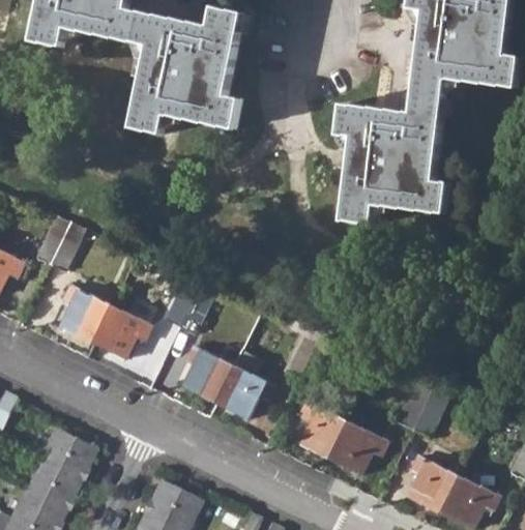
[(128,127),(156,134),(162,116),(230,130),(236,99),(224,96),(236,31),(241,31),(244,15),(209,8),(205,25),(124,7),(125,0),(37,0),(30,40),(56,46),(61,28),(145,46),(128,127)]
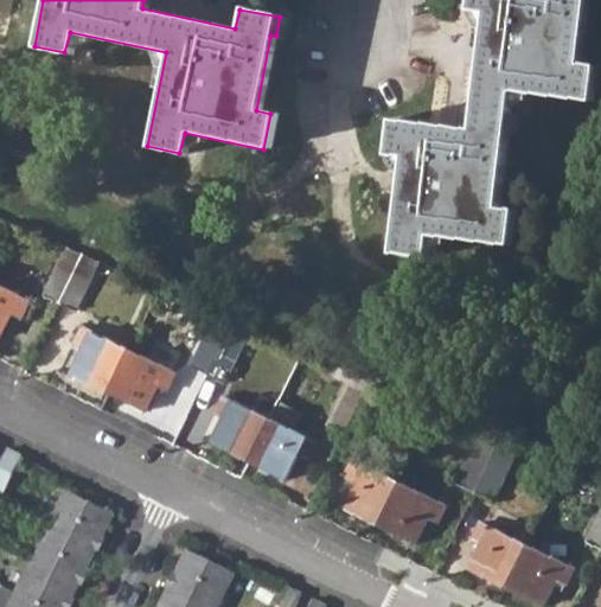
[(377,253),(420,259),(422,237),(504,246),(509,210),(492,208),(504,90),(588,100),(589,65),(575,64),(581,0),(466,0),(465,12),(479,16),(467,132),(385,123),(383,155),(397,160),(389,231),(379,230),(377,253)]
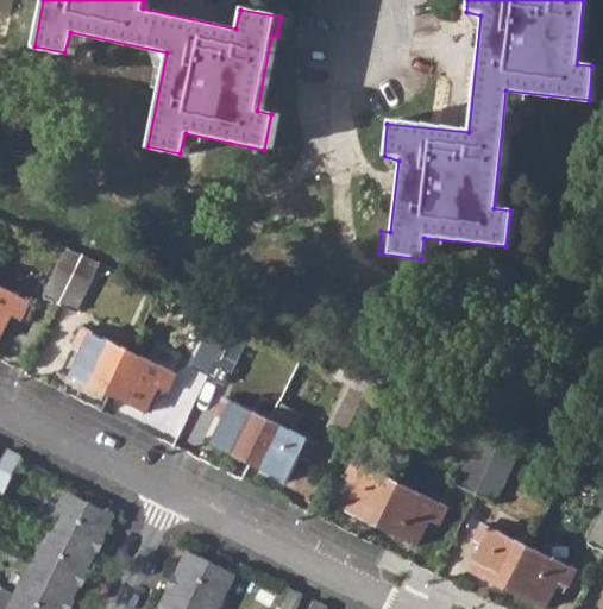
[(41,295),(55,303),(80,255),(63,248),(41,295)]
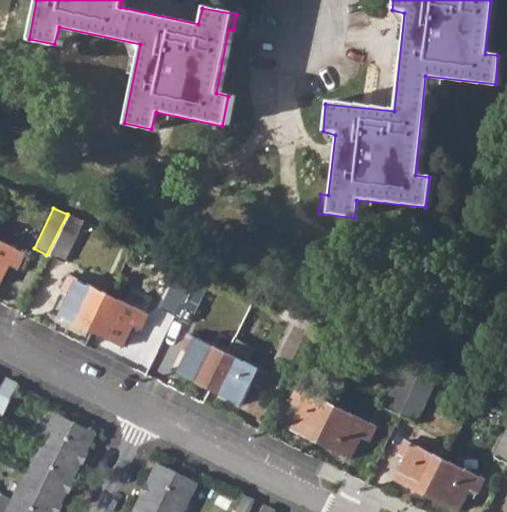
[(46,255),(60,262),(81,220),(67,214),(46,255)]
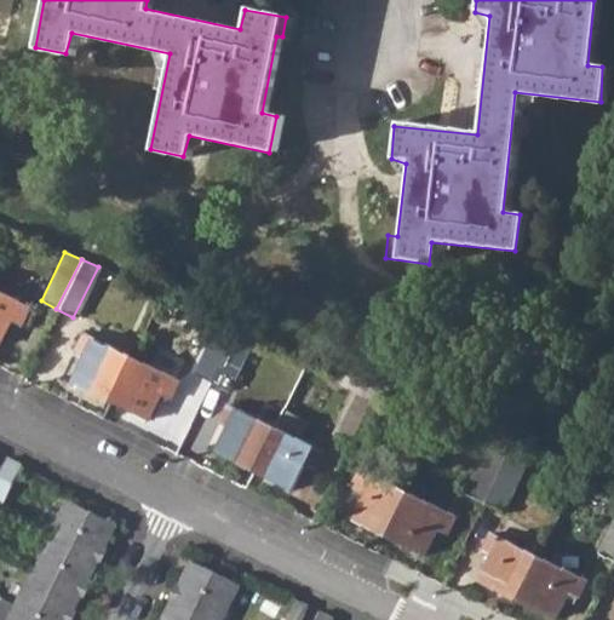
[(0,332),(6,320),(16,325),(26,305),(0,293),(0,332)]
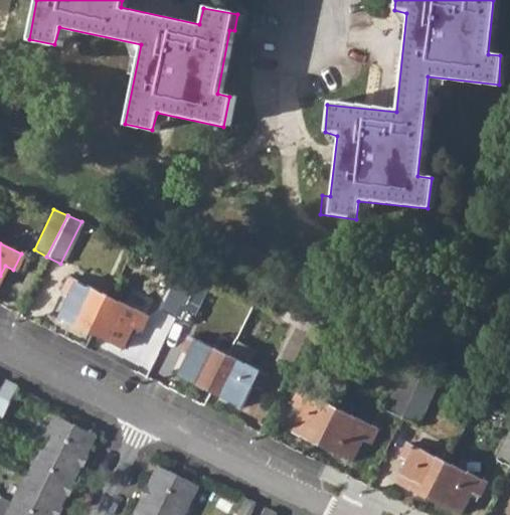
[(159,312),(171,318),(193,272),(181,266),(159,312)]
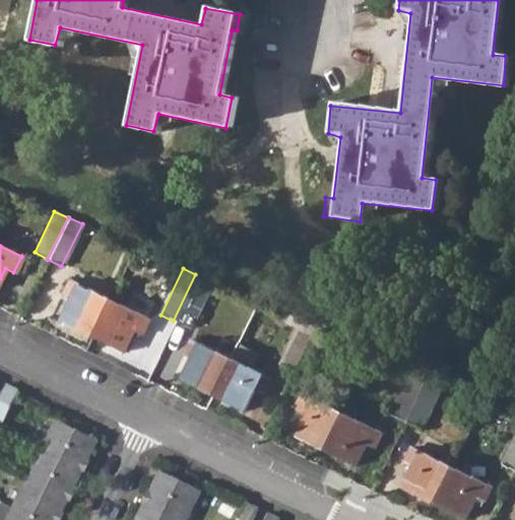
[(173,321),(184,326),(207,279),(195,274),(173,321)]
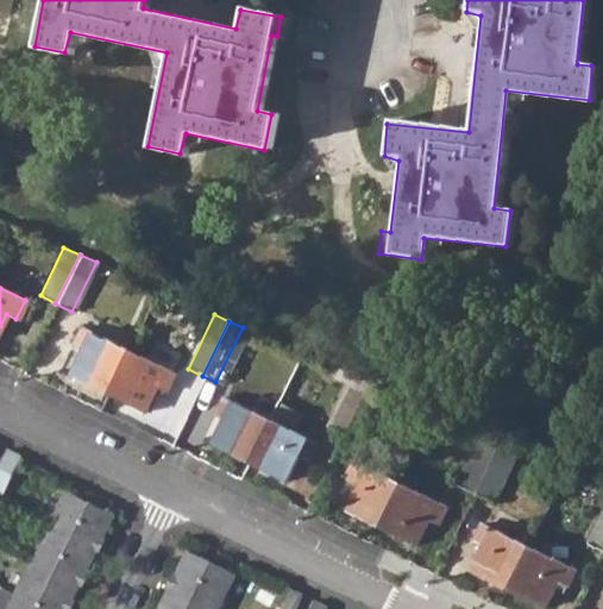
[(68,375),(105,394),(126,350),(80,327),(71,345),(80,350),(68,375)]
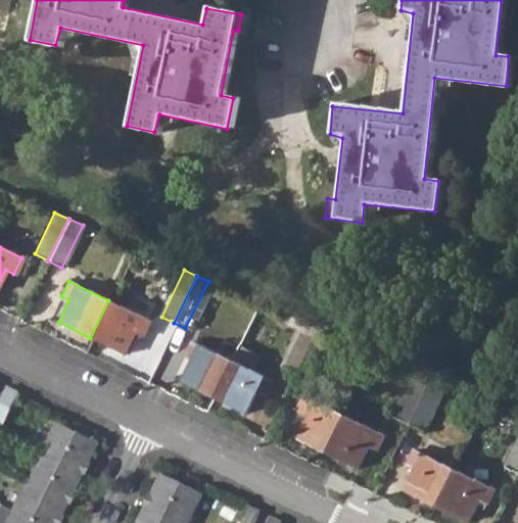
[(90,338),(122,353),(133,332),(141,336),(149,321),(108,300),(90,338)]
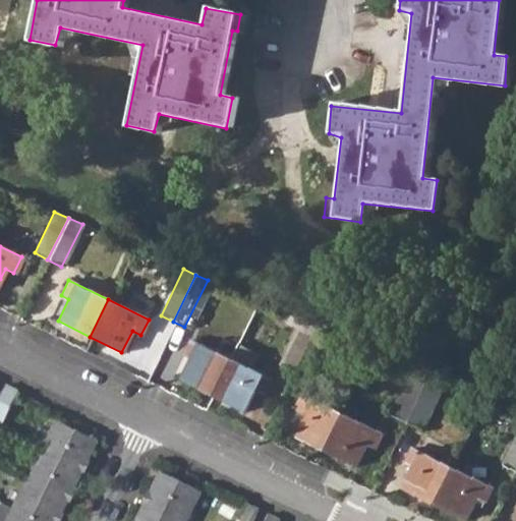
[(278,364),(292,370),(309,336),(295,329),(278,364)]
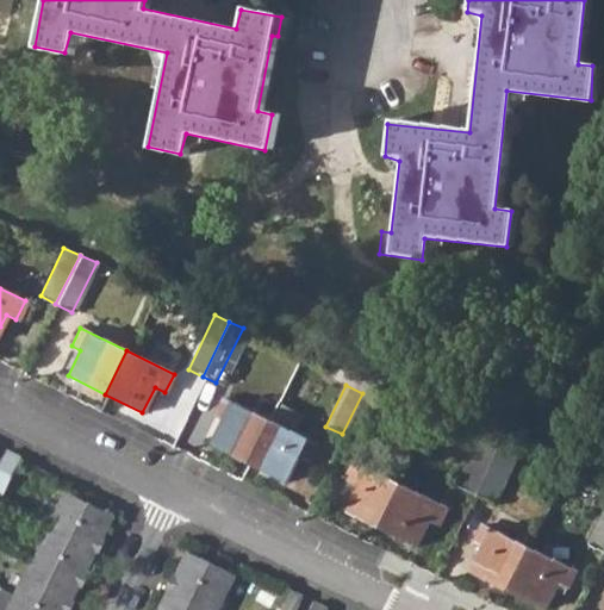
[(342,434),(360,443),(380,402),(362,393),(342,434)]
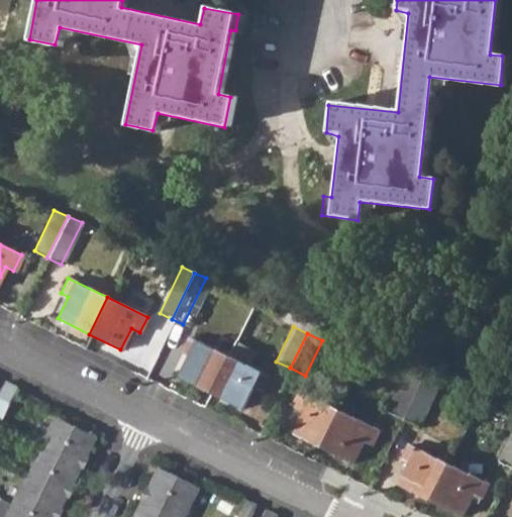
[(187,336),(179,352),(187,356),(178,377),(208,393),(227,355),(233,342),(220,335),(213,349),(187,336)]
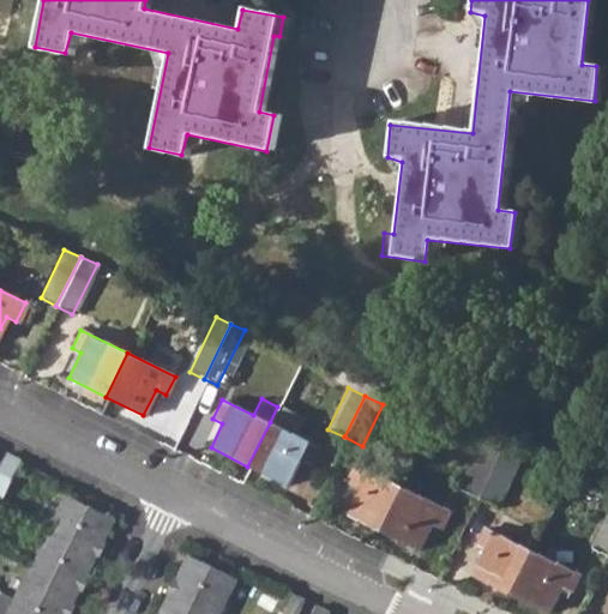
[(200,443),(211,447),(222,423),(212,419),(200,443)]
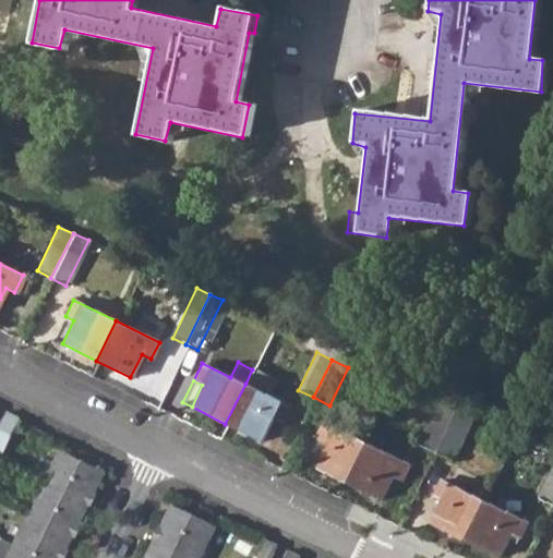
[(225,424),(260,440),(271,419),(279,423),(288,405),(245,384),(225,424)]
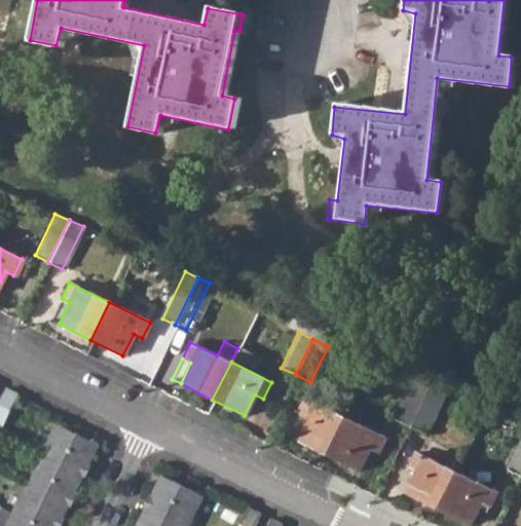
[(393,419),(407,426),(430,379),(414,373),(393,419)]
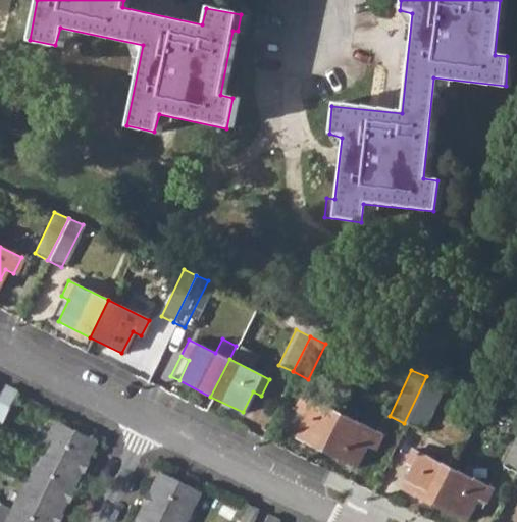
[(404,423),(420,431),(445,384),(426,376),(404,423)]
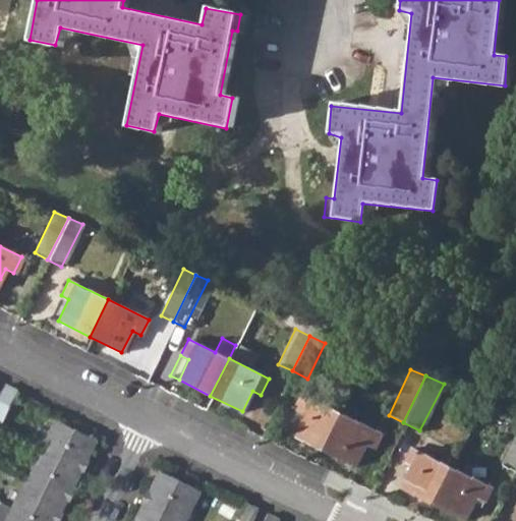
[(16,393),(3,387),(0,394),(0,423),(1,424),(16,393)]
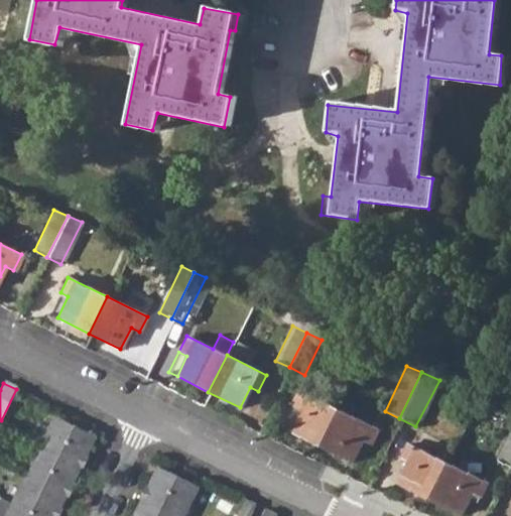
[(287,431),(320,446),(339,410),(297,390),(288,406),(297,410),(287,431)]
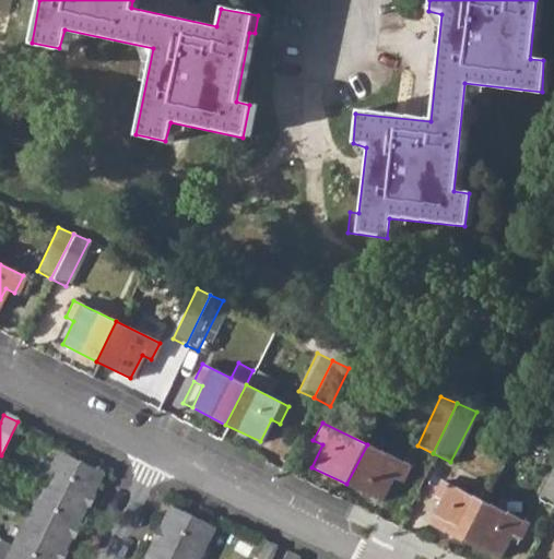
[(346,484),(379,500),(391,477),(400,483),(409,466),(367,444),(346,484)]
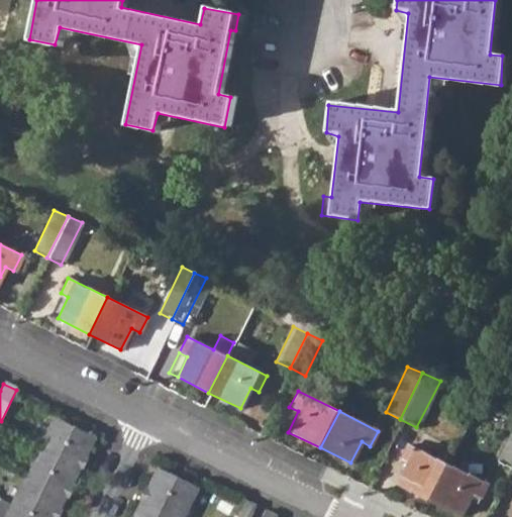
[(56,417),(6,516),(58,516),(96,440),(95,437),(56,417)]
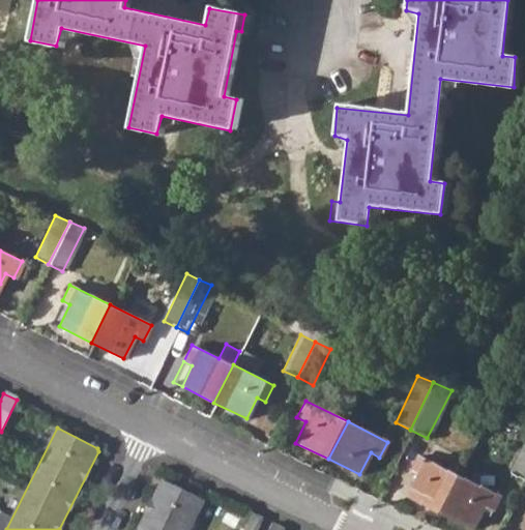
[(524,442),(509,473),(524,480),(524,442)]
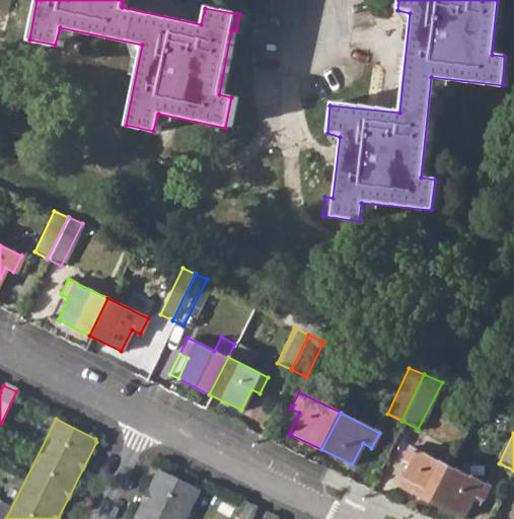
[(396,488),(430,503),(448,465),(409,446),(400,462),(408,465),(396,488)]
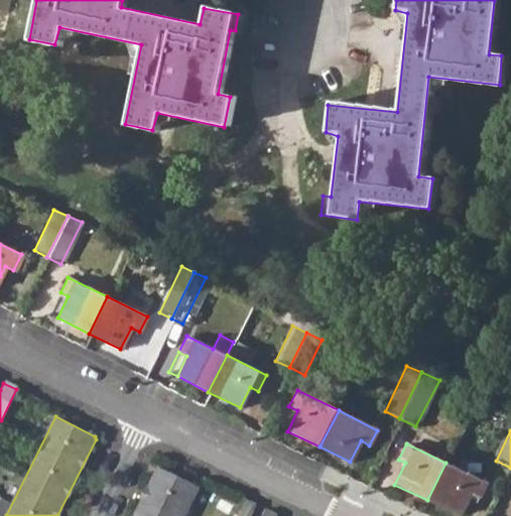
[(427,500),(458,515),(469,494),(477,499),(485,483),(445,463),(427,500)]
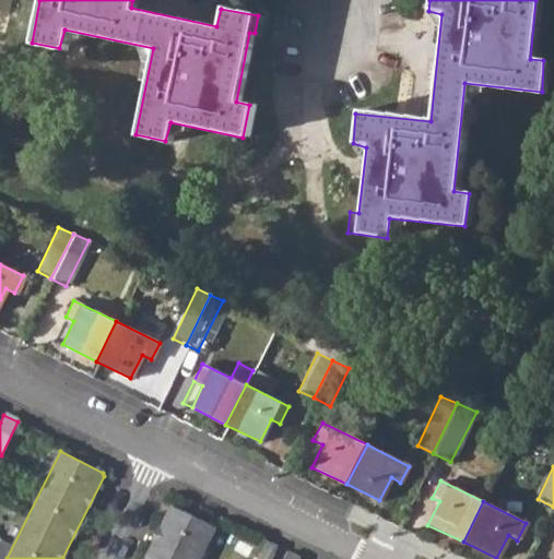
[(144,558),(198,558),(214,527),(172,507),(144,558)]
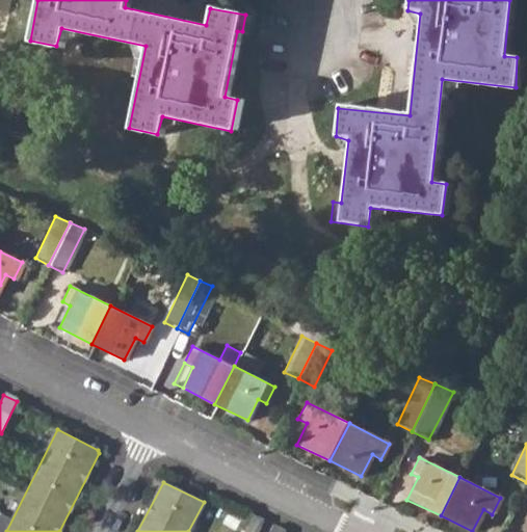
[(251,516),(242,531),(246,531),(254,517),(251,516)]
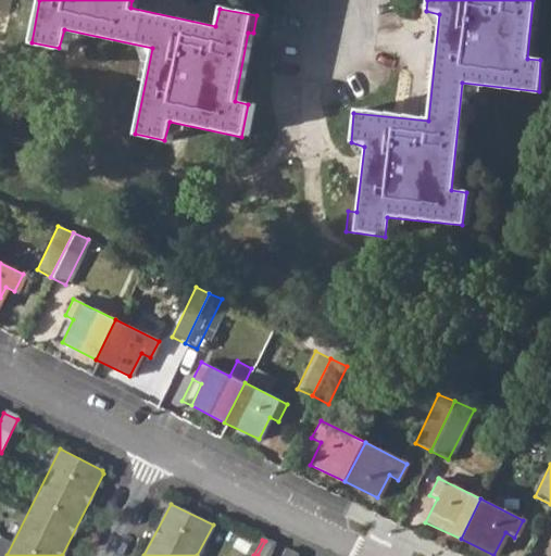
[(267,555),(274,545),(265,541),(258,555),(267,555)]
